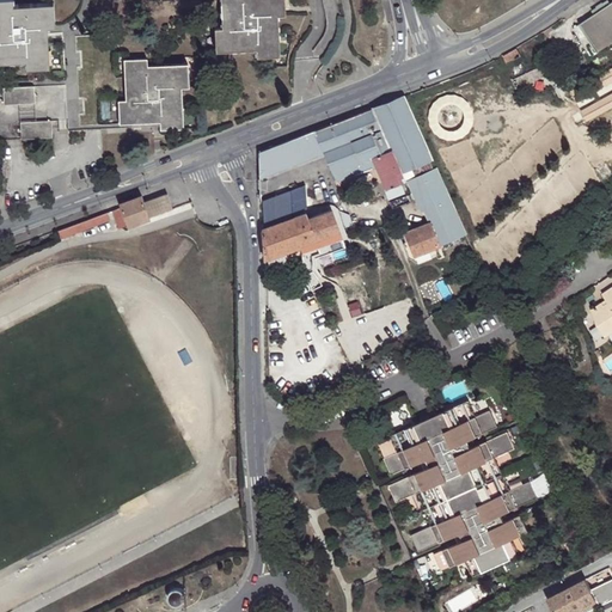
[(0,0),(0,60),(26,60),(26,67),(44,66),(44,50),(49,50),(48,42),(48,25),(55,25),(55,18),(50,18),(49,2),(13,4),(12,0),(0,0)]
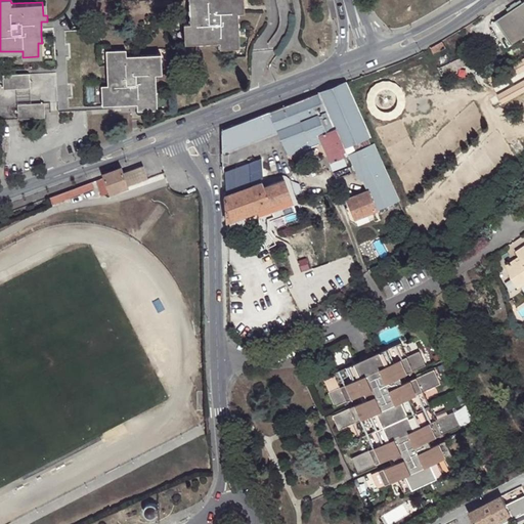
[(192,0),(193,2),(189,2),(190,24),(184,24),(184,30),(188,30),(188,43),(219,42),(220,48),(234,47),(235,47),(235,34),(238,33),(237,12),(245,12),(245,6),(241,6),(239,0),(192,0)]
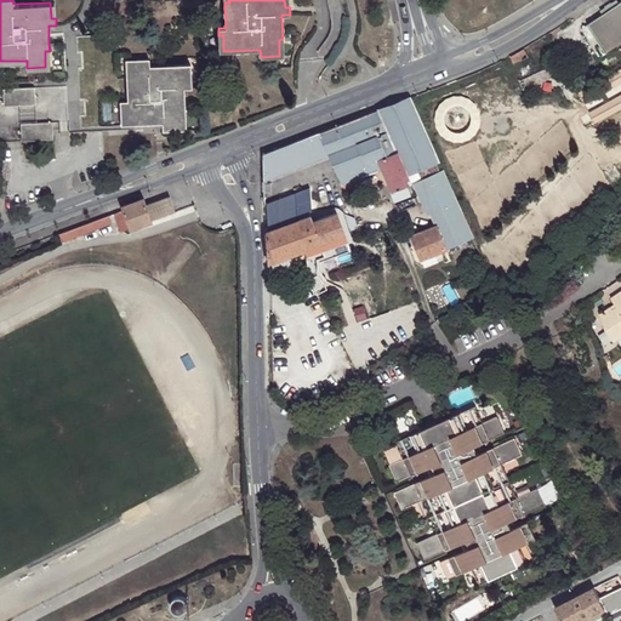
[(615,0),(600,10),(603,13),(620,3),(617,0),(615,0)]
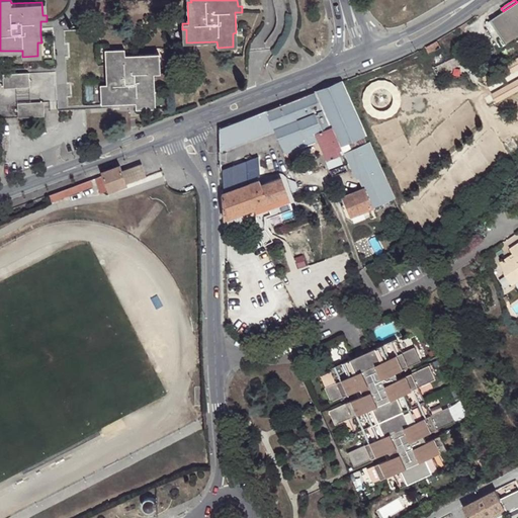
[(503,11),(491,20),(506,45),(517,35),(517,1),(517,2),(503,11)]
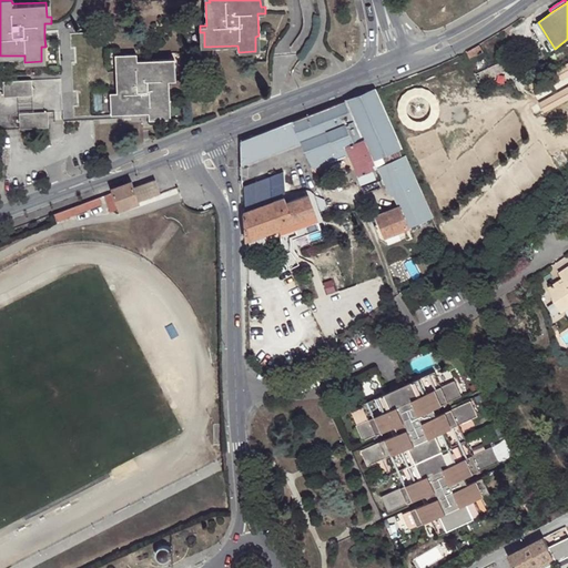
[(64,33),(59,34),(61,78),(62,111),(62,117),(63,120),(84,120),(111,119),(111,114),(110,99),(110,92),(109,70),(108,49),(107,31),(64,33)]
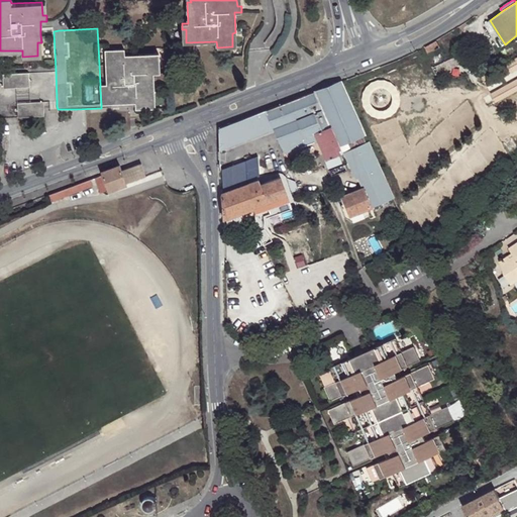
[(440,46),(436,40),(425,46),(429,53),(440,46)]
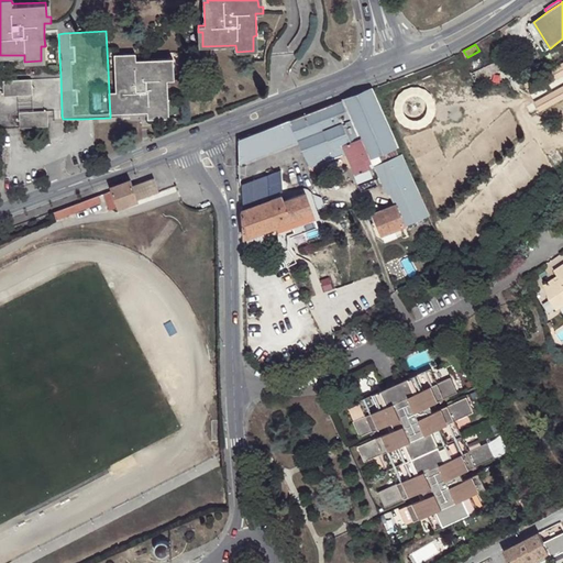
[(114,68),(114,69),(116,91),(109,91),(109,98),(113,98),(114,112),(122,112),(147,111),(147,118),(165,118),(164,102),(168,102),(167,97),(167,80),(174,79),(174,73),(169,73),(168,58),(135,61),(135,53),(119,54),(119,68),(114,68)]
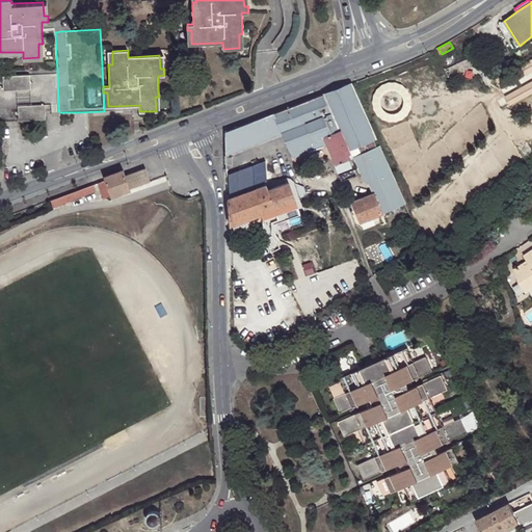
[(487,58),(484,51),(456,64),(459,72),(487,58)]
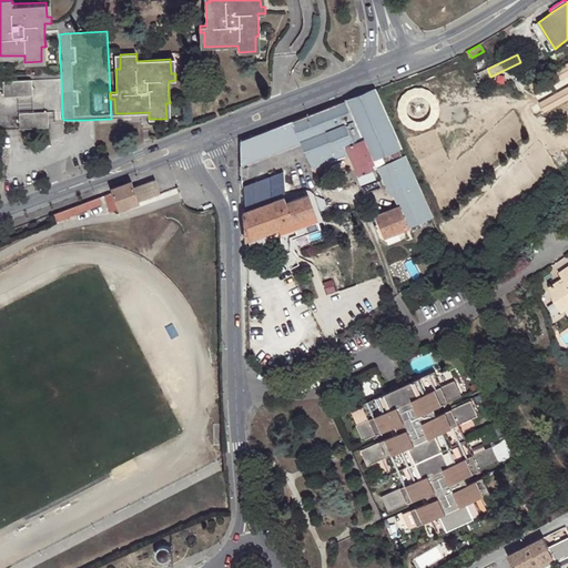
[(0,129),(13,129),(49,128),(49,121),(48,112),(62,111),(61,78),(0,81),(0,129)]
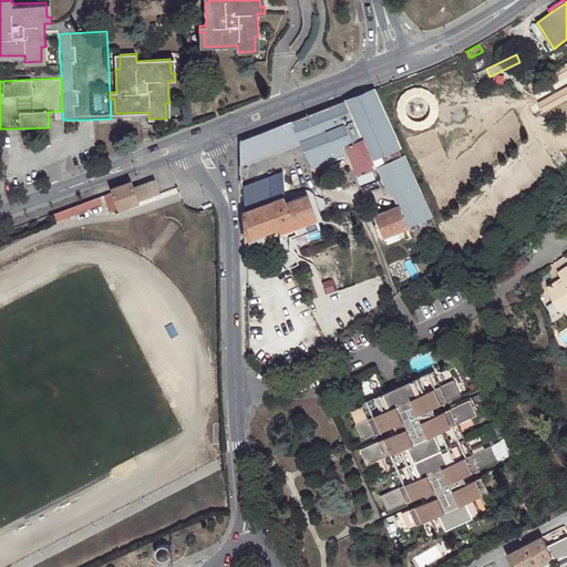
[(434,78),(411,85),(414,94),(437,85),(434,78)]
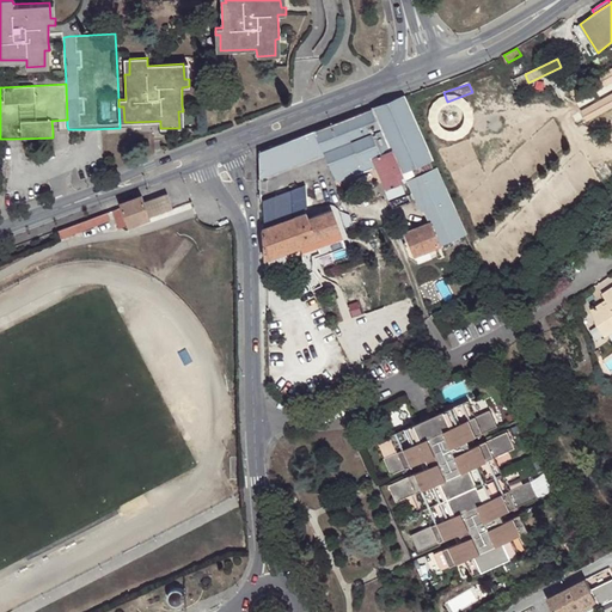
[(611,91),(581,110),(588,120),(611,105),(611,91)]
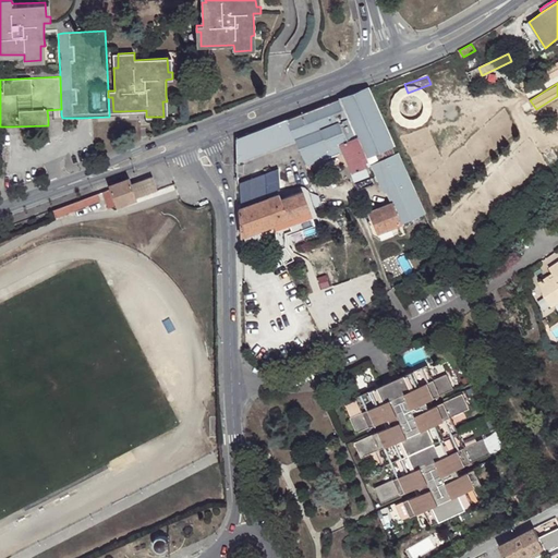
[(296,138),(304,157),(355,137),(364,156),(393,144),(381,116),(370,87),(288,119),(296,138)]
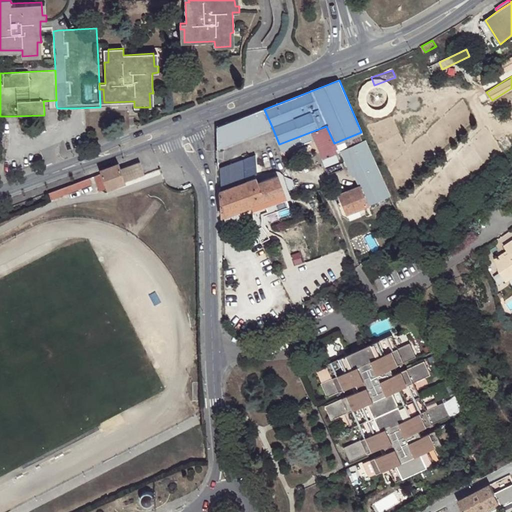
[(217,127),(218,147),(272,127),(264,109),(217,127)]
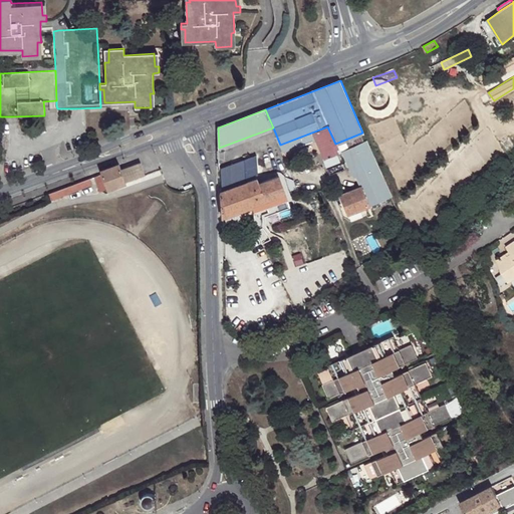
[(280,145),(282,152),(316,140),(323,159),(339,153),(335,144),(327,126),(280,145)]
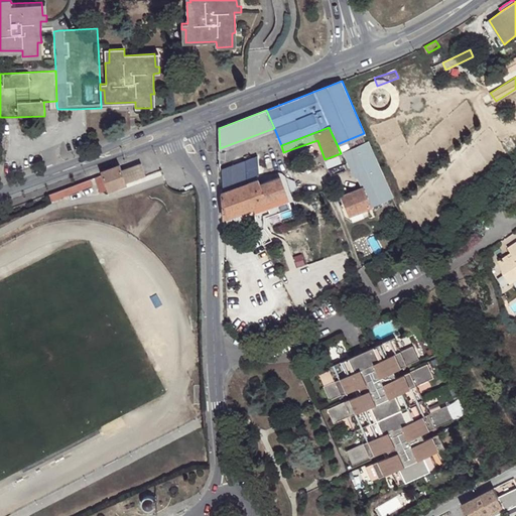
[(344,152),(368,142),(364,133),(337,144),(341,153),(344,152)]
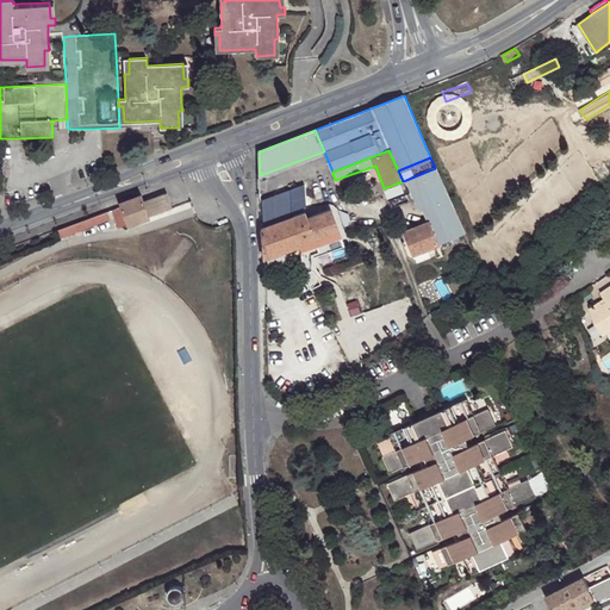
[(409,186),(439,174),(436,170),(408,182),(409,186)]
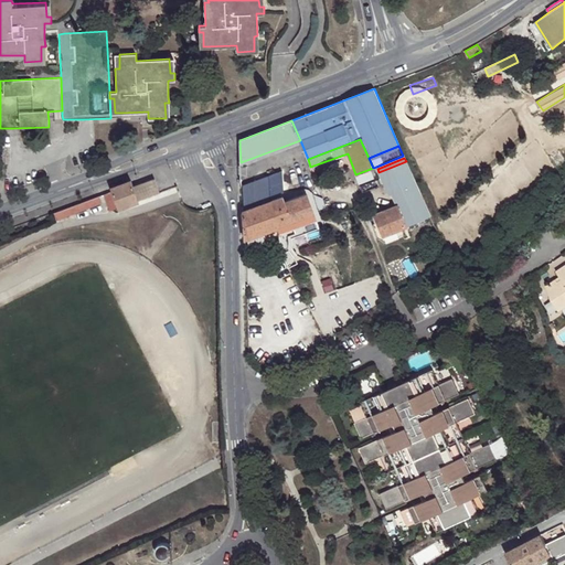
[(416,183),(406,161),(379,172),(388,195),(393,193),(416,183)]
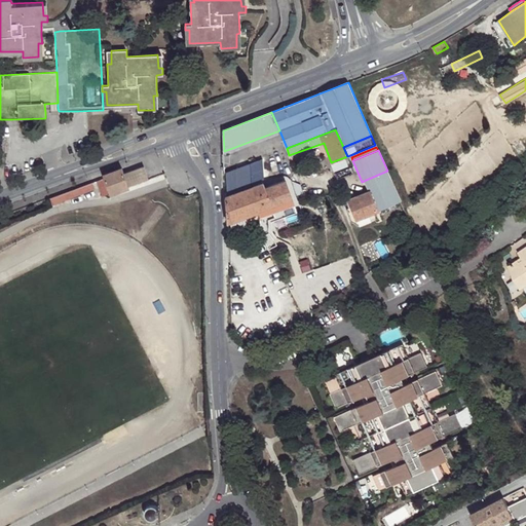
[(226,173),(227,195),(253,186),(251,163),(226,173)]
